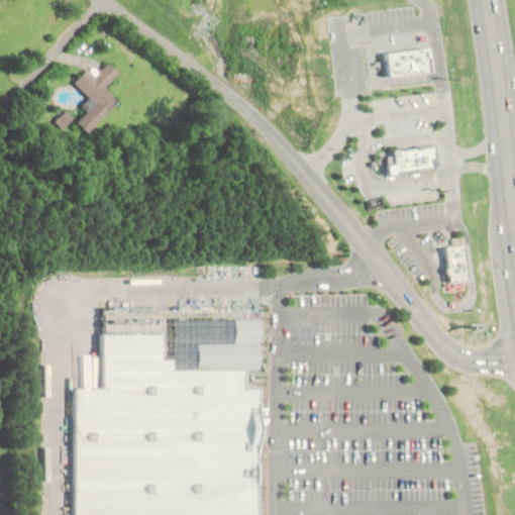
[(381,53),(384,78),(428,72),(425,46),(381,53)]
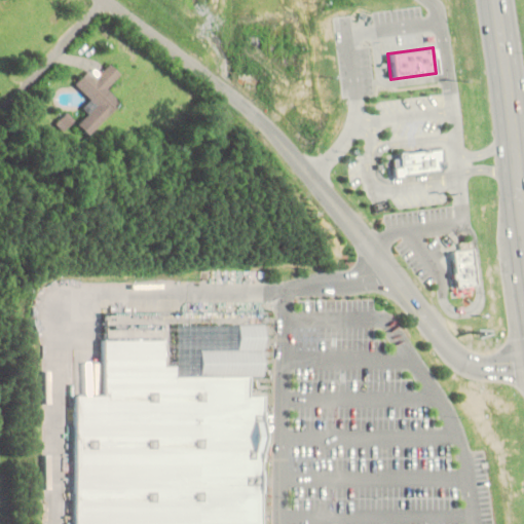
[(122,105),(108,90),(122,76),(112,66),(99,80),(90,72),(76,86),(92,102),(84,111),(90,117),(80,126),(90,137),(122,105)]
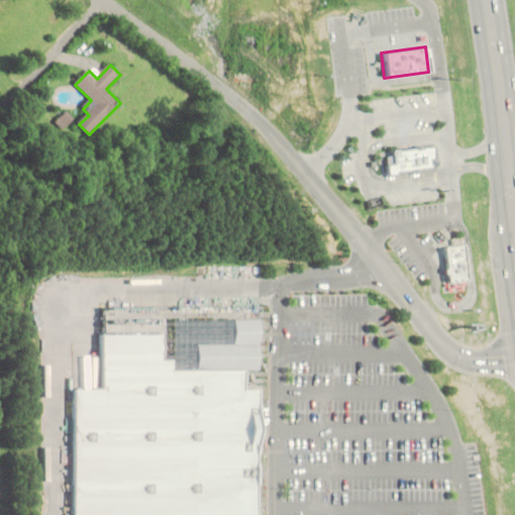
[(58,123),(64,130),(75,120),(69,113),(58,123)]
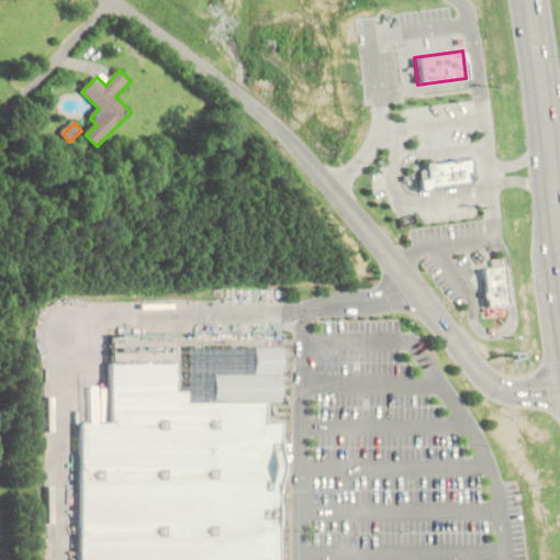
[(429,164),(432,178),(424,179),(425,189),(434,188),(433,186),(477,180),(473,158),(429,164)]
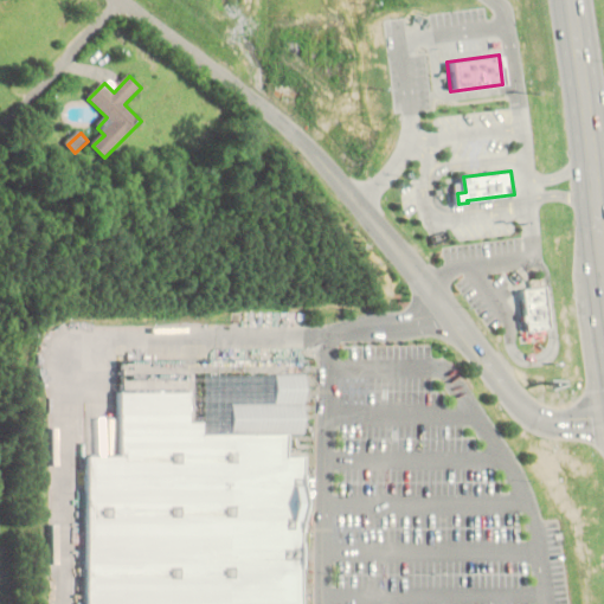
[(524,289),(526,314),(524,314),(524,321),(527,320),(528,329),(550,327),(545,287),(524,289)]
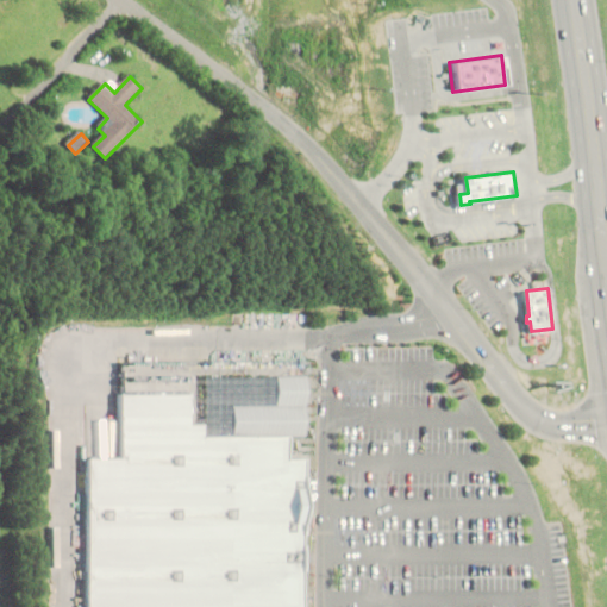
[(86,606),(86,460),(120,458),(119,394),(189,393),(191,425),(202,424),(202,438),(291,437),(291,458),(307,458),(308,606),(86,606)]
